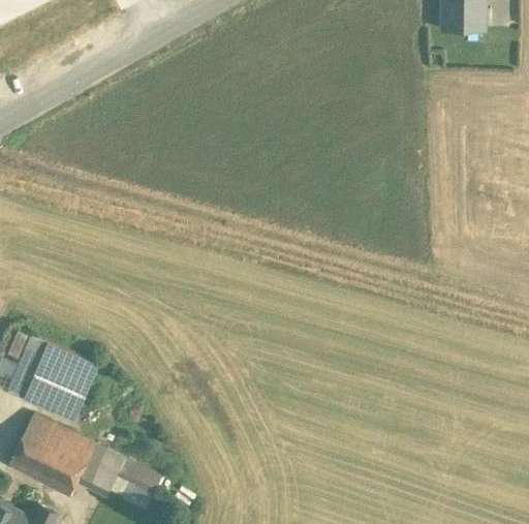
[(485,2),(442,1),(442,31),(485,32),(485,2)]
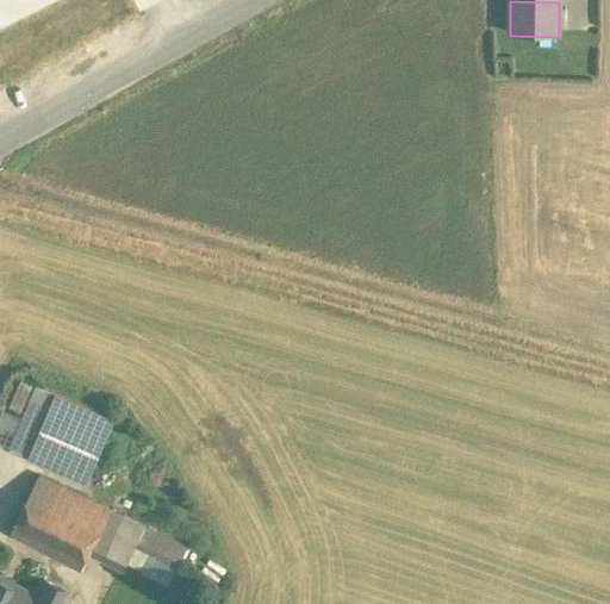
[(38,388),(10,452),(26,459),(55,396),(38,388)]
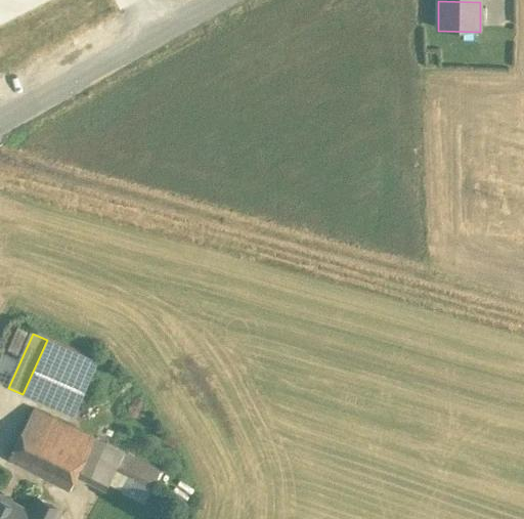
[(98,362),(47,340),(23,394),(74,417),(98,362)]
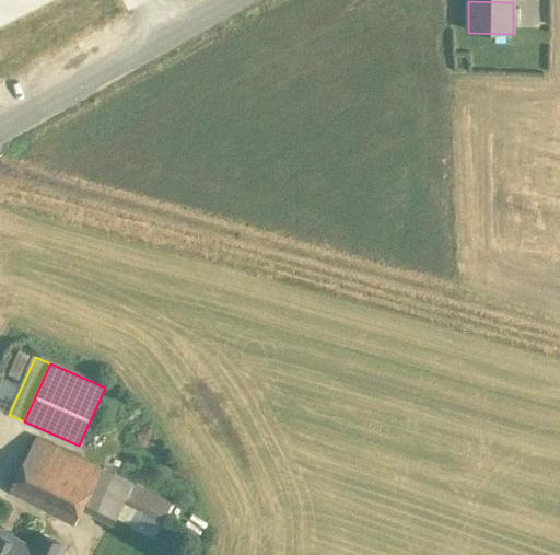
[(73,458),(36,440),(30,452),(68,471),(73,458)]
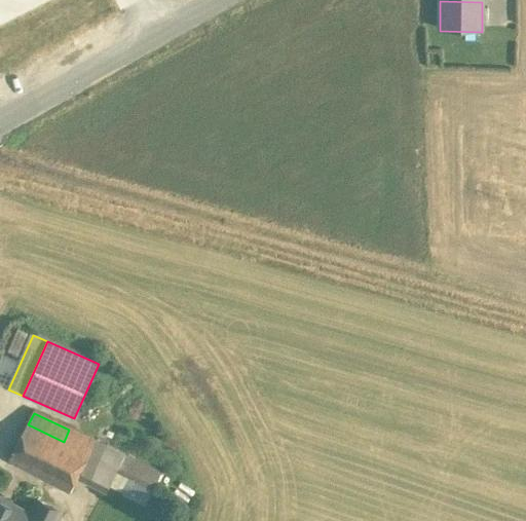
[(64,442),(28,424),(9,462),(69,494),(77,479),(89,455),(64,442)]
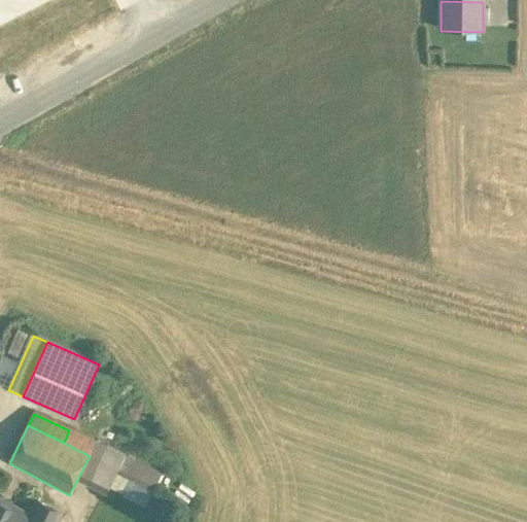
[(82,438),(69,430),(64,443),(90,456),(96,444),(82,438)]
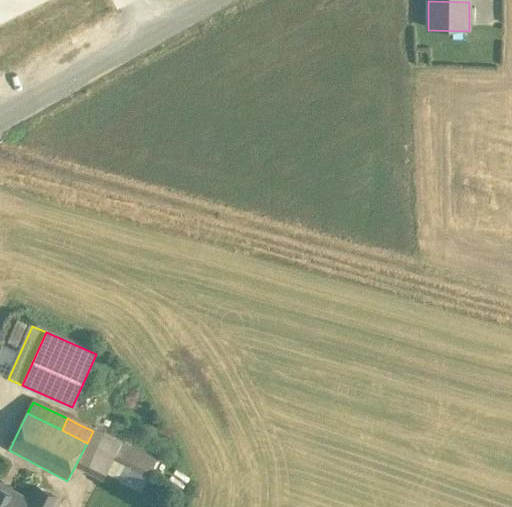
[(122,445),(93,431),(87,443),(75,466),(104,480),(114,461),(121,447),(122,445)]
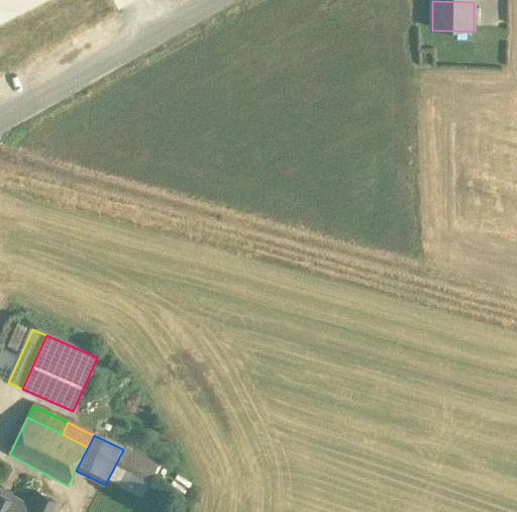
[(159,470),(122,451),(115,466),(151,484),(159,470)]
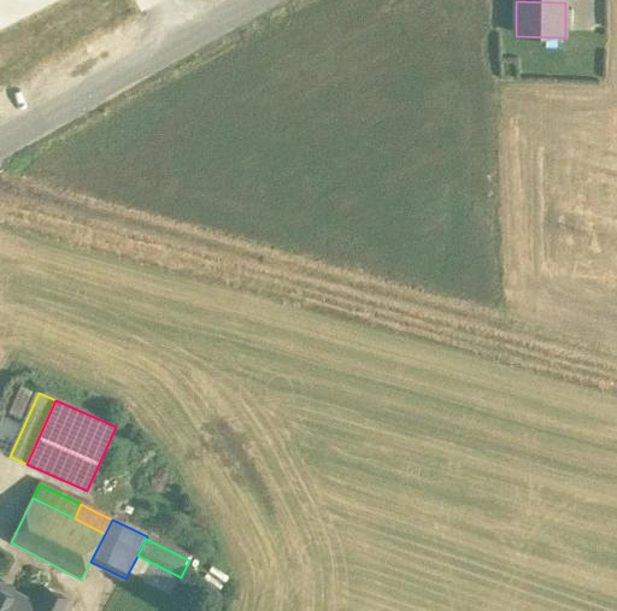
[(33,610),(34,607),(0,588),(0,610),(33,610)]
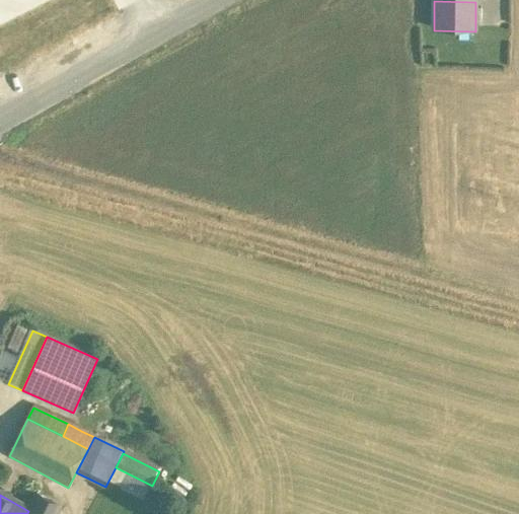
[(56,513),(59,508),(36,496),(27,513),(56,513)]
